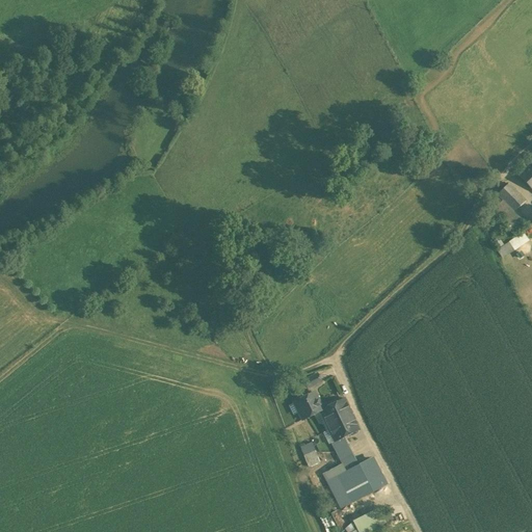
[(531,161),(517,176),(531,190),(531,161)]
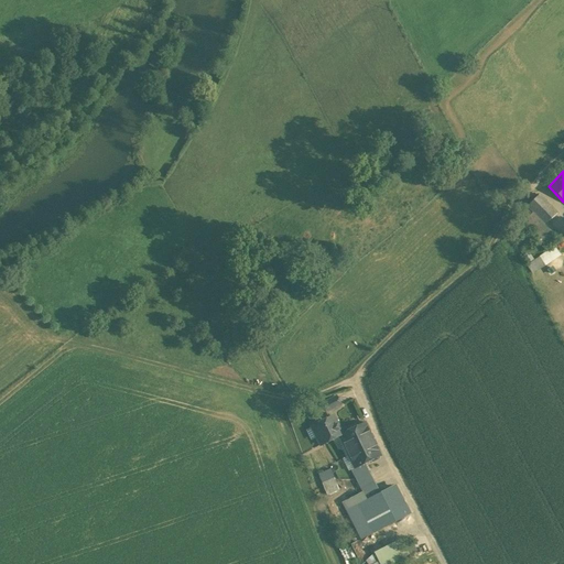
[(557,214),(540,195),(527,207),(533,214),(544,226),(546,224),(557,214)]
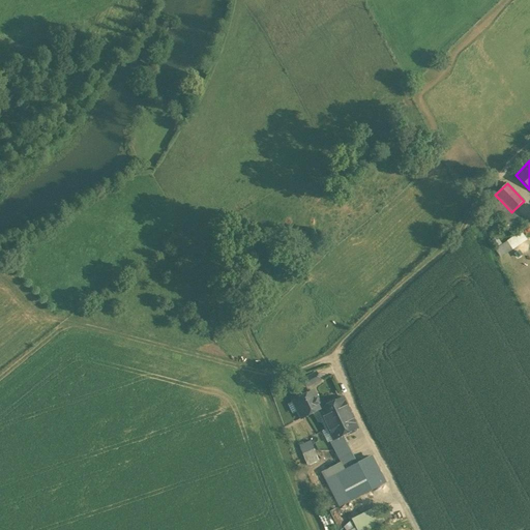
[(511,212),(501,201),(494,207),(514,229),(524,221),(513,210),(511,212)]
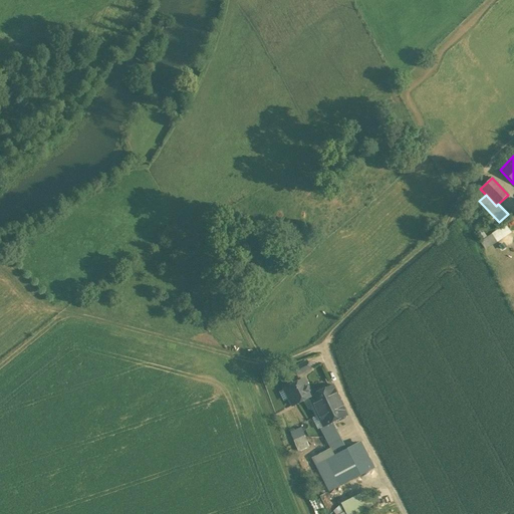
[(513,222),(511,218),(501,227),(505,231),(513,223),(513,222)]
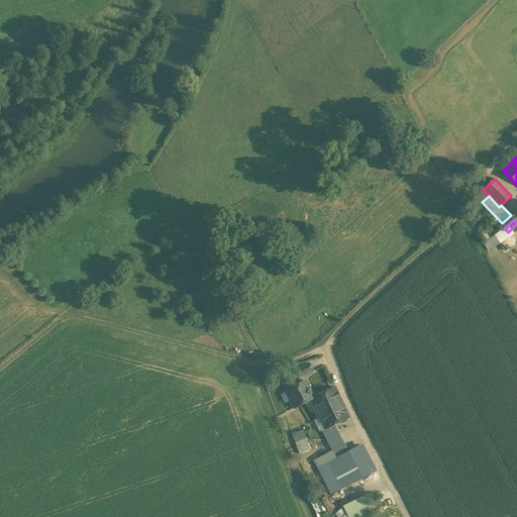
[(508,232),(504,228),(494,237),(499,243),(508,232)]
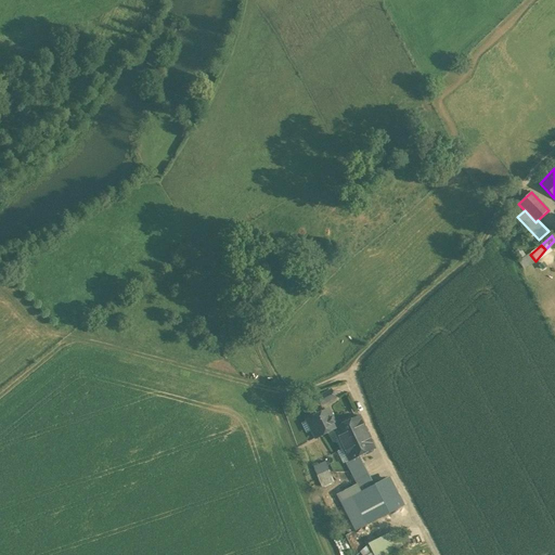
[(530,255),(520,262),(524,269),(536,261),(530,255)]
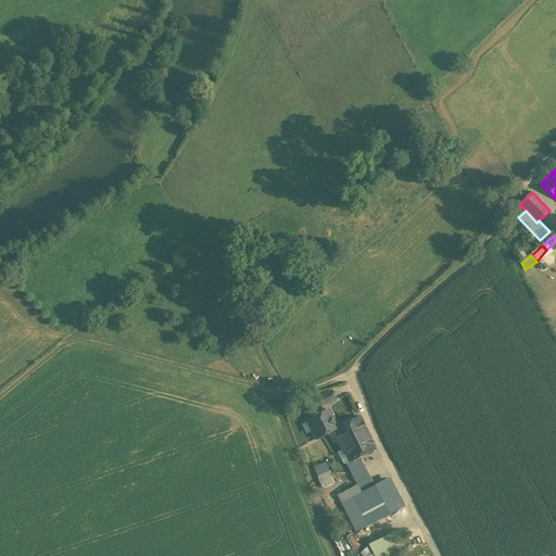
[(331,390),(317,397),(321,405),(336,399),(331,390)]
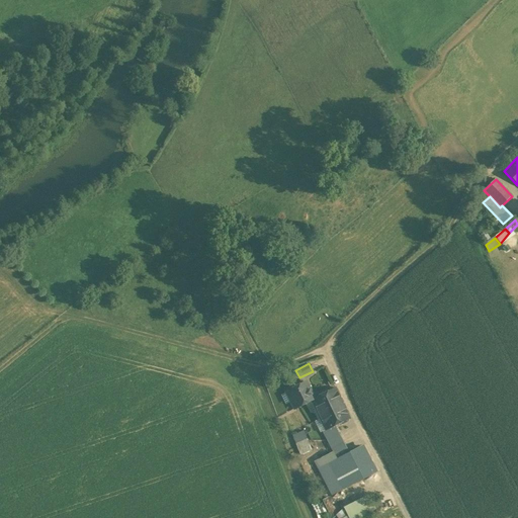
[(306,381),(296,386),(293,385),(290,386),(289,390),(288,391),(291,398),(289,399),(294,408),(301,405),(311,400),(314,398),(306,381)]
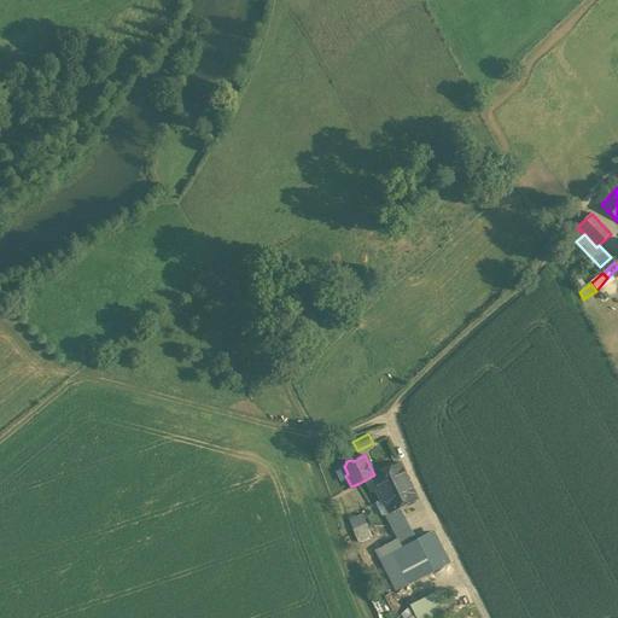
[(374,474),(371,477),(384,503),(388,511),(389,512),(400,506),(417,497),(400,462),(374,474)]
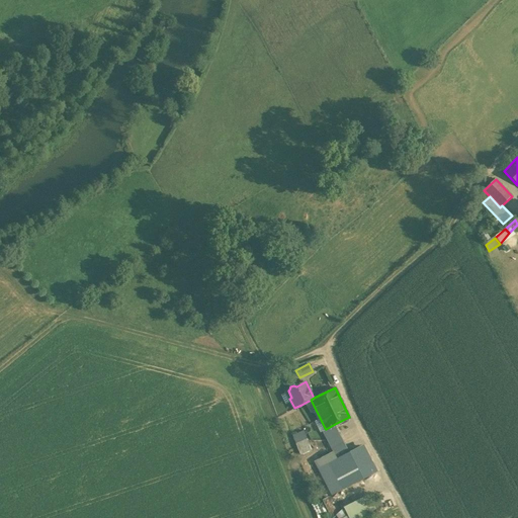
[(313,426),(322,422),(311,400),(301,405),(313,427),(313,426)]
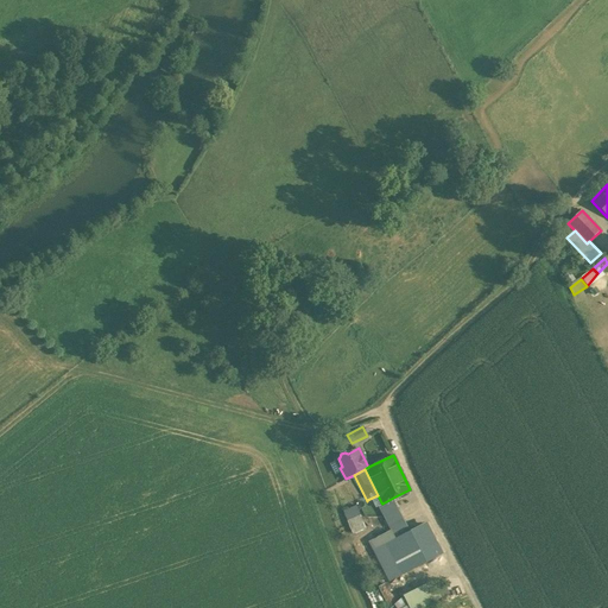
[(378,495),(367,500),(374,514),(381,511),(378,505),(381,502),(378,495)]
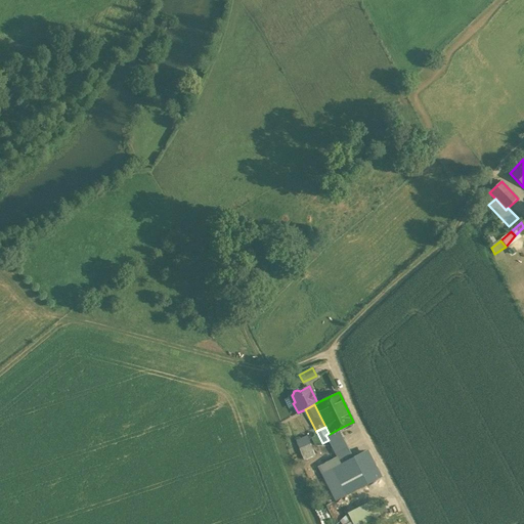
[(339,429),(330,434),(329,433),(325,435),(329,440),(331,444),(344,438),(339,429)]
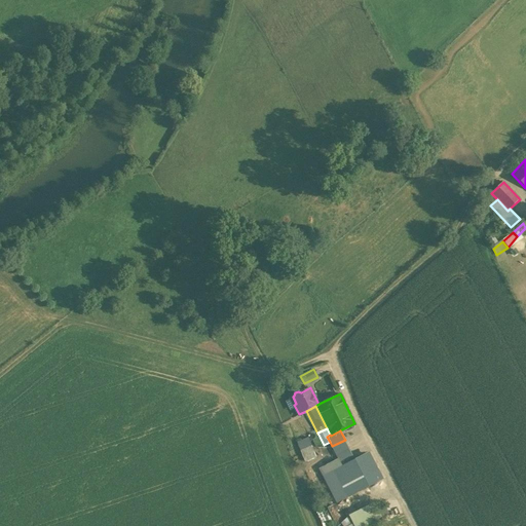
[(308,437),(297,442),(301,450),(312,445),(308,437)]
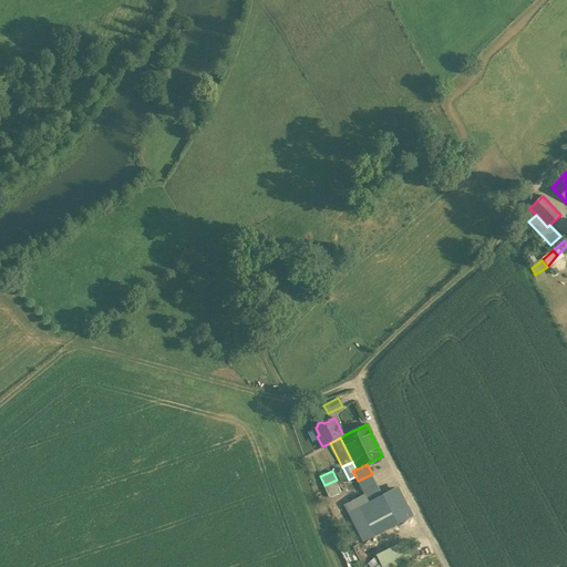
[(372,474),(358,481),(364,494),(366,495),(379,488),(372,474)]
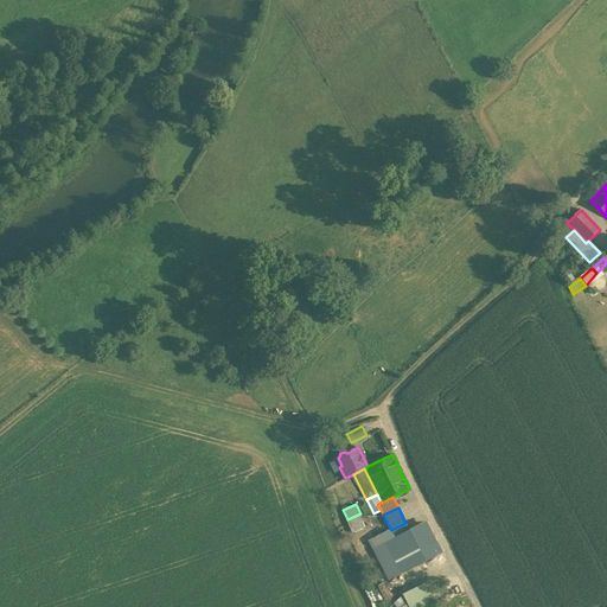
[(360,513),(347,519),(352,531),(366,525),(360,513)]
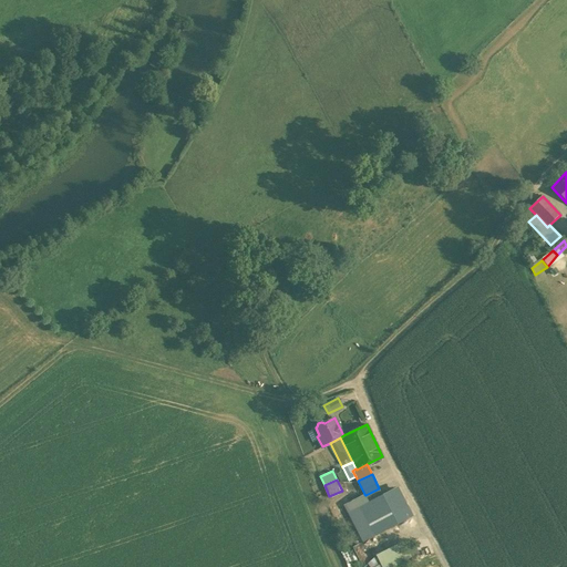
[(398,486),(382,494),(398,524),(413,515),(398,486)]
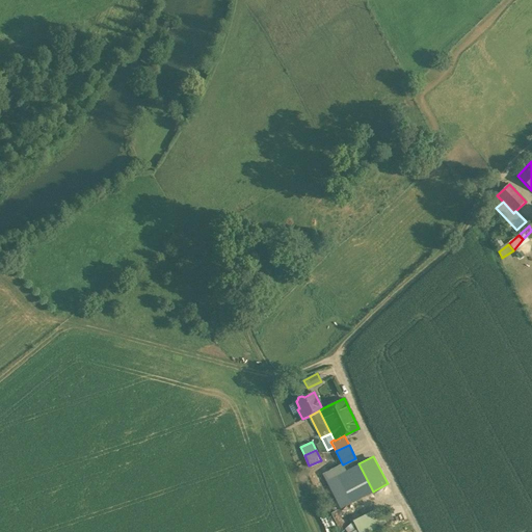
[(346,471),(358,463),(355,458),(343,464),(346,471)]
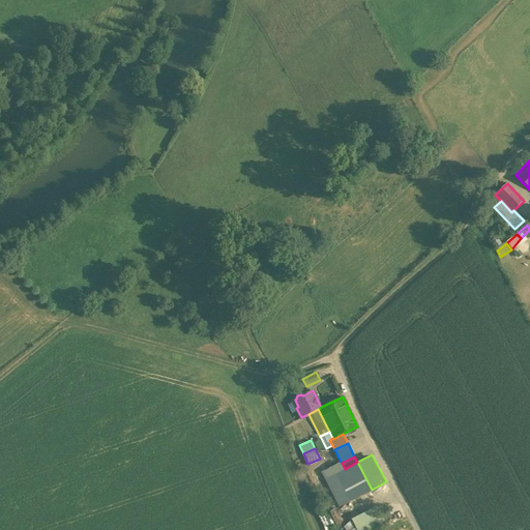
[(357,462),(345,469),(337,472),(325,478),(340,506),(372,490),(357,462)]
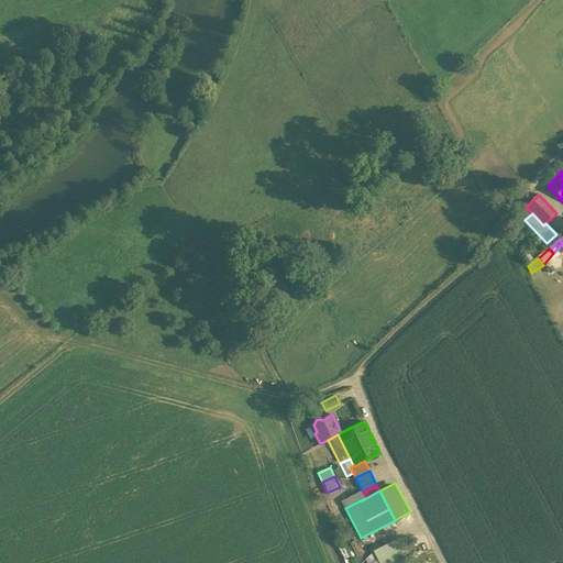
[(362,490),(354,494),(359,501),(366,498),(363,492),(362,490)]
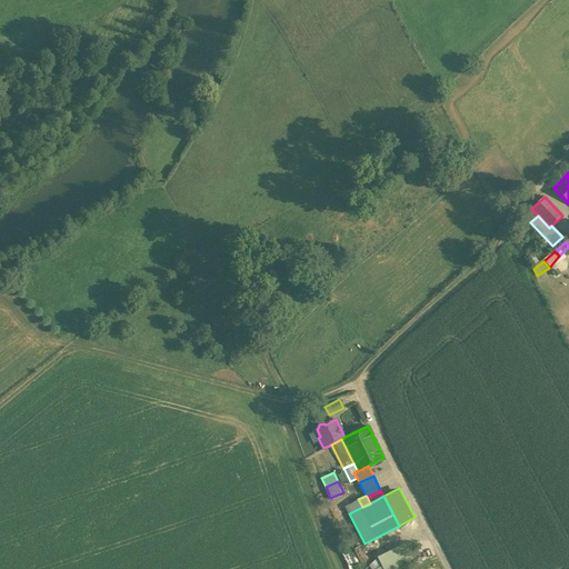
[(358,499),(345,506),(349,513),(362,507),(358,499)]
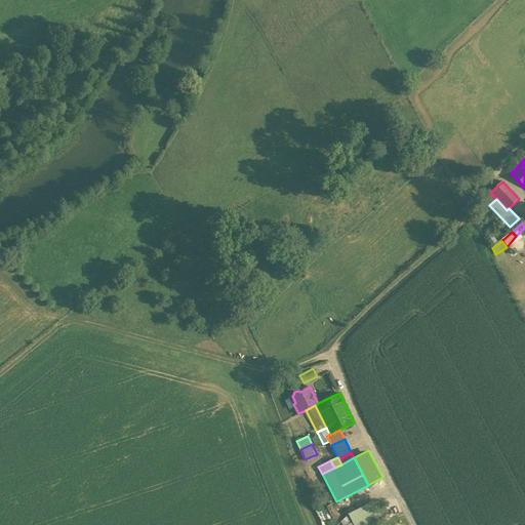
[(373,500),(349,514),(354,524),(362,524),(381,515),(376,507),(373,500)]
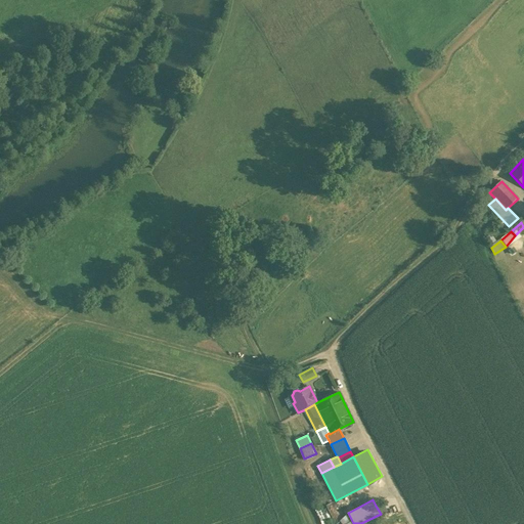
[(383,501),(376,506),(381,514),(387,511),(383,501)]
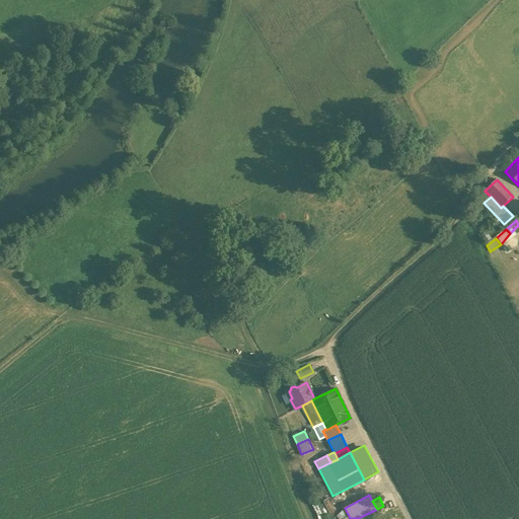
[(350,518),(345,508),(335,513),(338,518),(350,518)]
